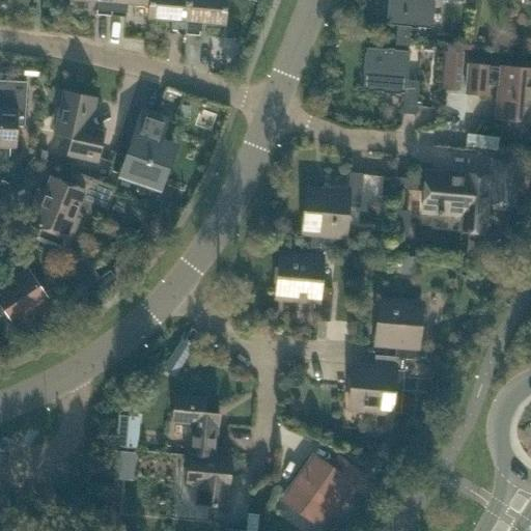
[(110,16),(111,0),(89,0),(96,1),(95,15),(110,16)]
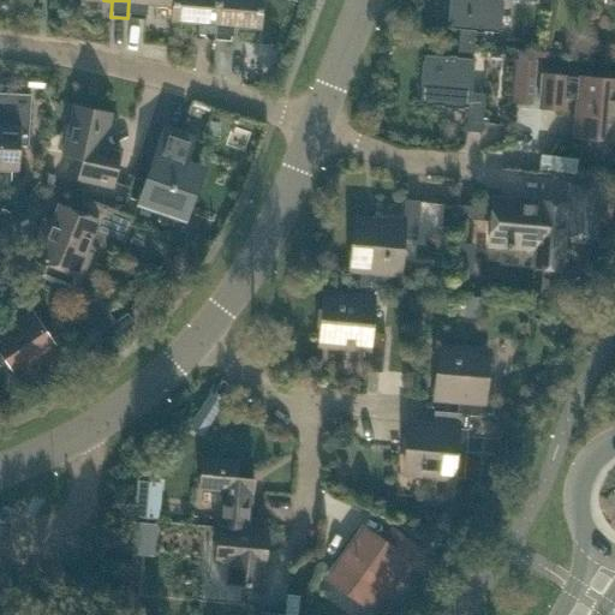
[(129,0),(127,18),(144,19),(145,4),(172,6),(173,6),(173,0),(129,0)]
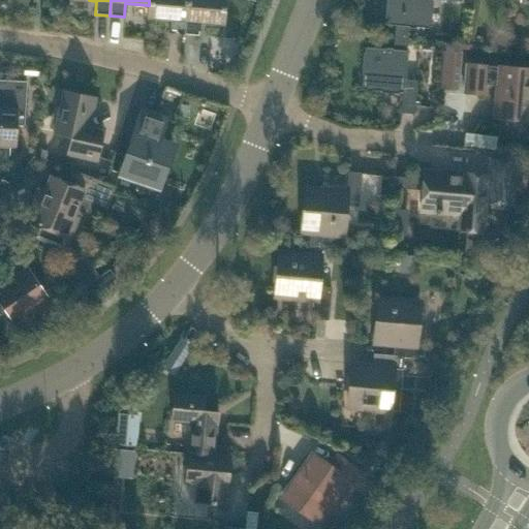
[(186,0),(149,0),(149,5),(148,5),(147,18),(170,20),(169,33),(184,34),(186,0)]
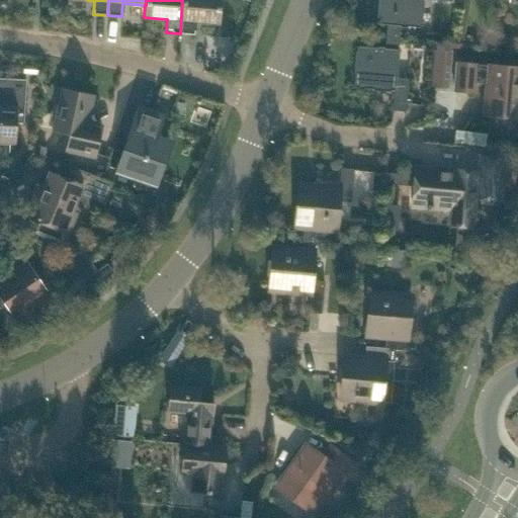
[(219,23),(220,0),(182,0),(180,33),(194,34),(195,21),(219,23)]
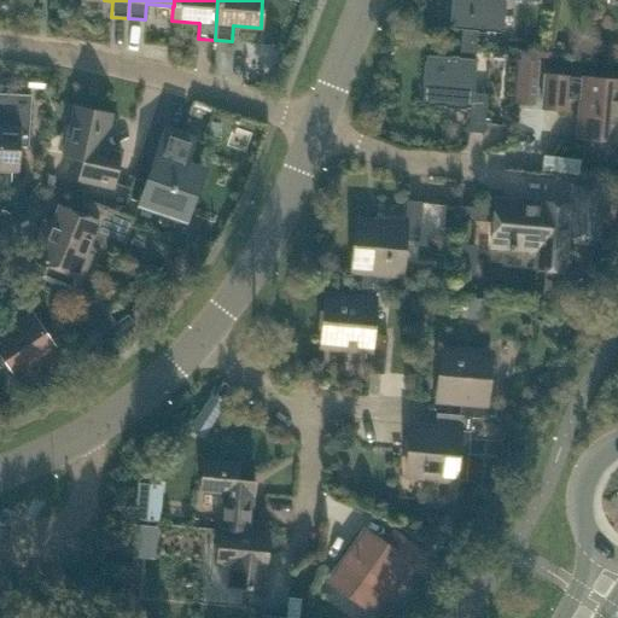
[(519,0),(534,1),(534,0),(454,0),(453,29),(462,30),(461,45),(476,45),(477,30),(501,33),(503,0),(519,0)]
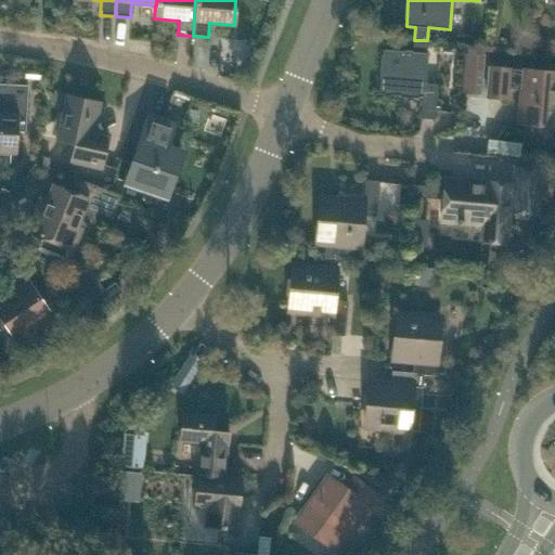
[(423,85),(427,40),(414,40),(413,54),(382,50),(378,93),(422,98),(420,118),(434,119),(437,86),(423,85)]
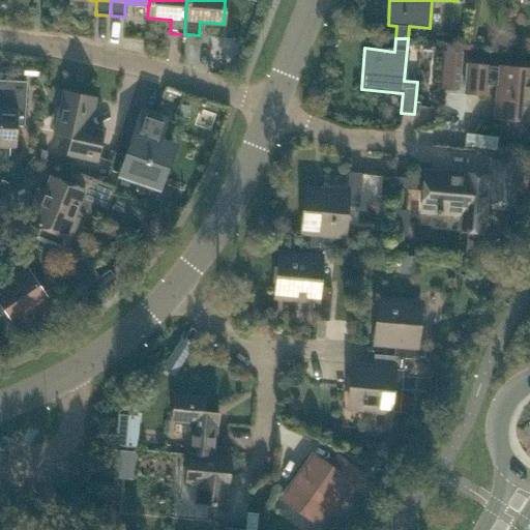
[(529,69),(499,67),(468,65),(466,92),(484,94),(484,84),(498,85),(495,115),(529,117),(529,69)]
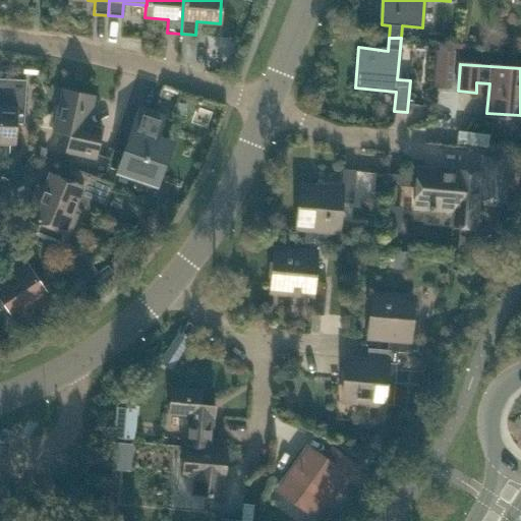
[(23,124),(25,80),(0,78),(0,142),(10,143),(11,123),(23,124)]
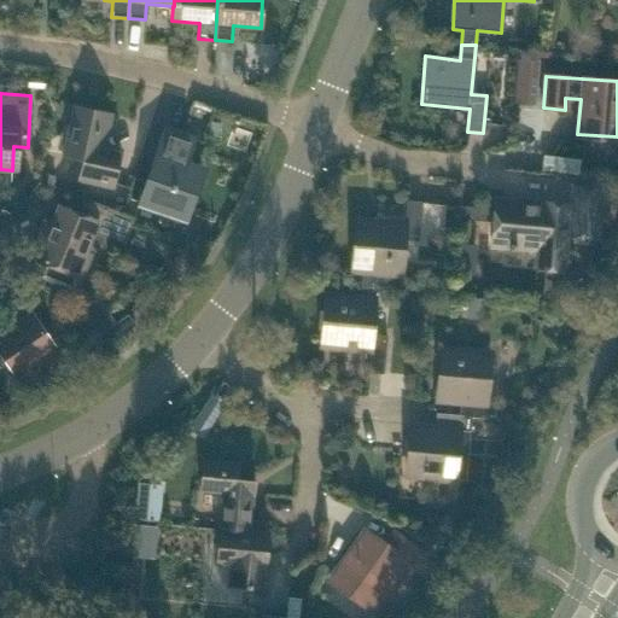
[(110,115),(98,112),(74,106),(64,155),(86,159),(81,180),(112,187),(121,149),(120,149),(118,151),(103,147),(110,115)]
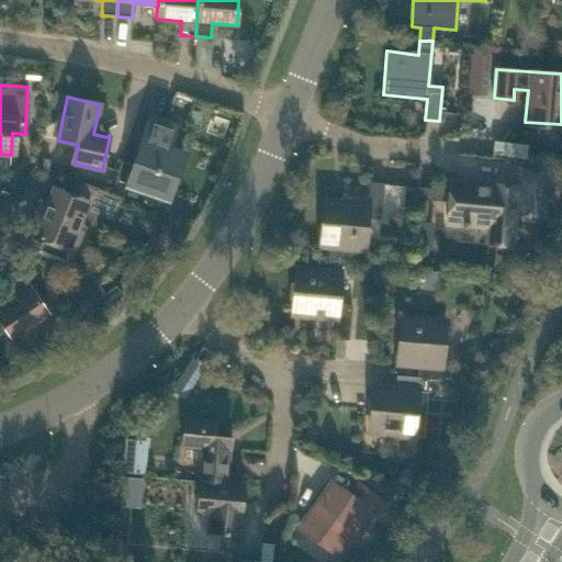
[(152,117),(128,186),(168,199),(182,155),(169,150),(178,126),(152,117)]
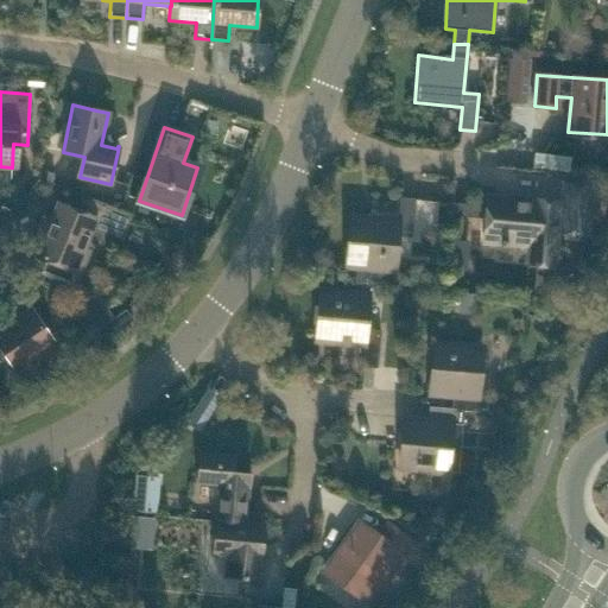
[(412,238),(415,200),(400,198),(398,221),(350,217),(347,265),(356,265),(355,279),(369,282),(371,267),(394,270),(397,236),(412,238)]
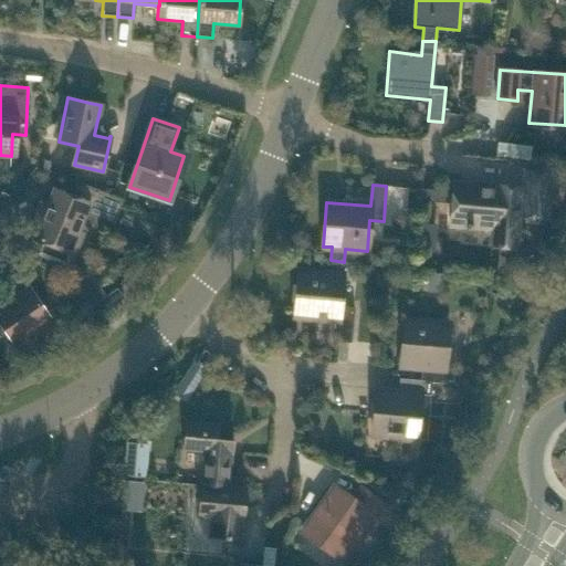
[(495,185),(495,189),(453,185),(450,224),(492,229),(490,245),(516,249),(522,188),(495,185)]
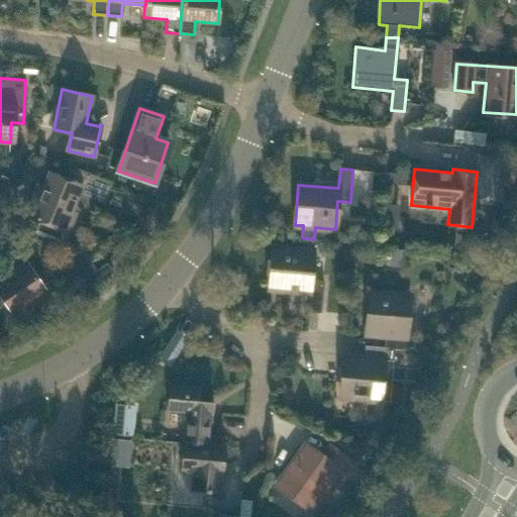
[(92,190),(96,179),(79,173),(75,183),(49,173),(38,199),(33,197),(25,215),(38,221),(35,230),(60,240),(81,186),(92,190)]
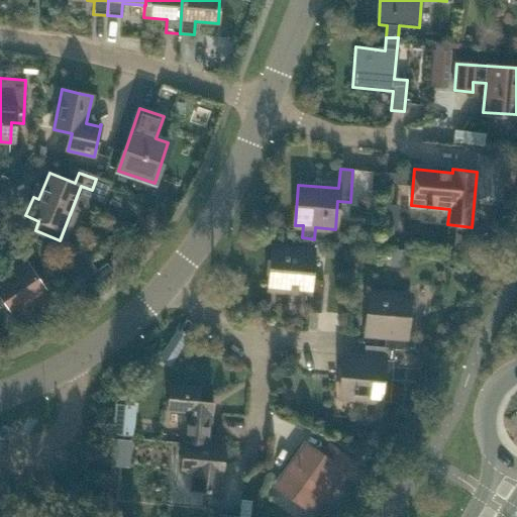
[(311,280),(314,239),(302,237),(301,250),(273,247),(269,289),(310,292),(308,312),(320,313),(323,281),(311,280)]
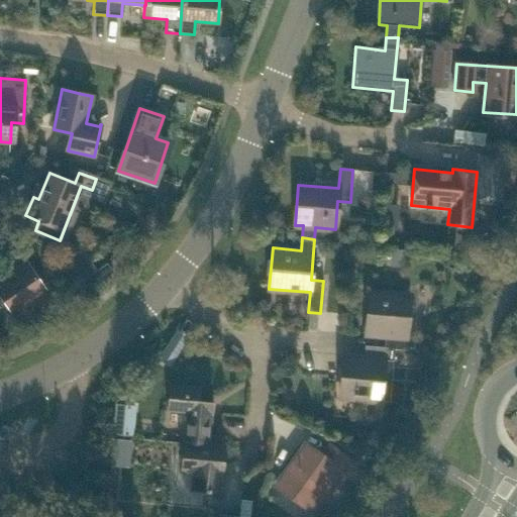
[(403,267),(404,250),(394,249),(392,266),(403,267)]
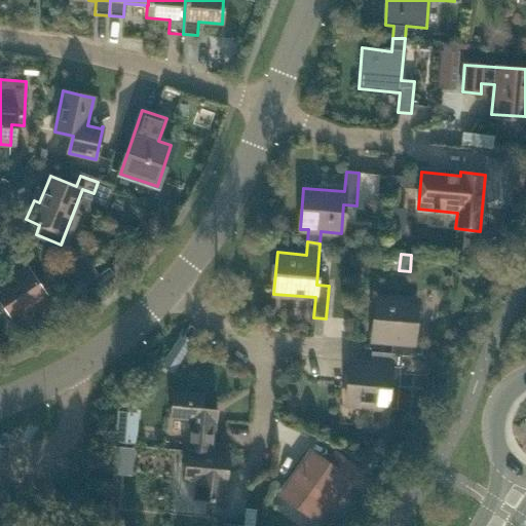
[(0,302),(10,317),(46,294),(27,266),(12,276),(15,282),(0,292),(0,302)]
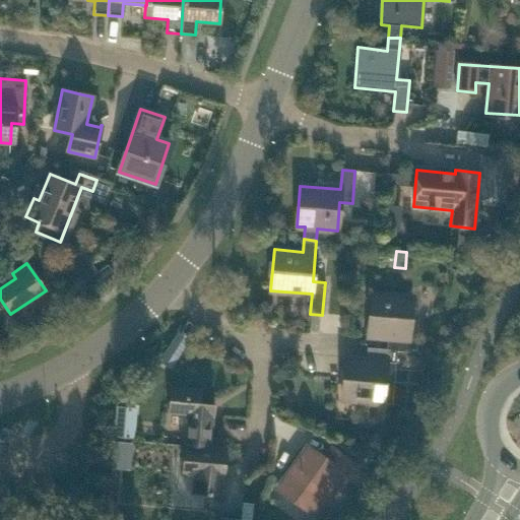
[(408,339),(412,299),(371,295),(368,335),(388,337),(386,349),(396,350),(416,352),(417,339),(408,339)]
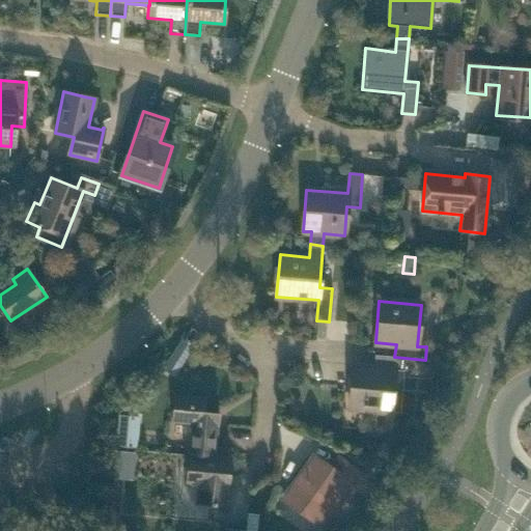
[(179,331),(167,361),(183,368),(195,337),(179,331)]
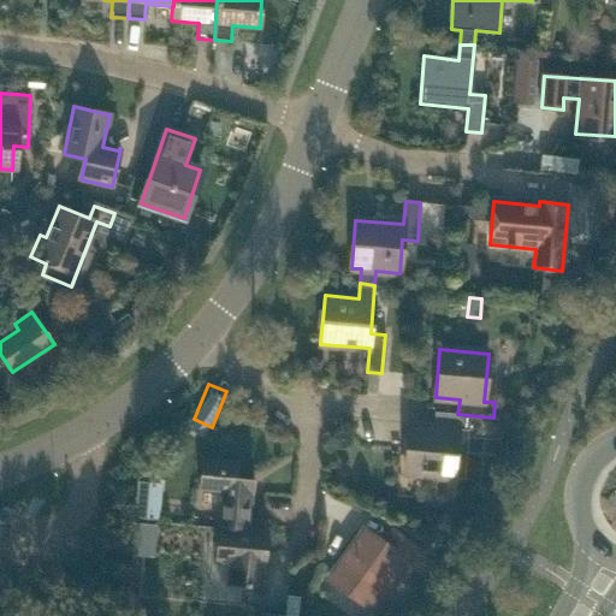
[(469,415),(457,414),(434,412),(433,427),(409,425),(404,474),(454,478),(455,463),(466,463),(468,445),(456,444),(457,430),(468,431),(469,415)]
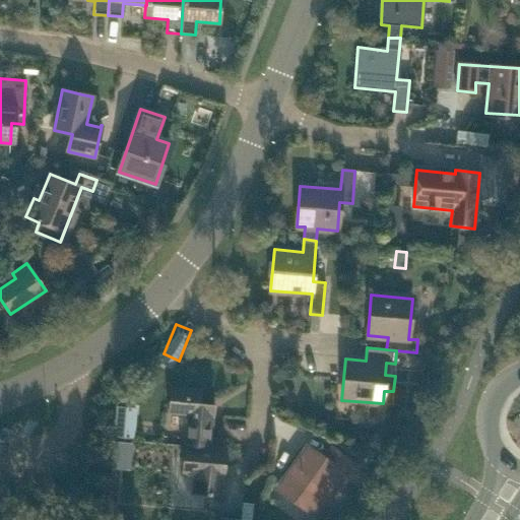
[(131,427),(137,389),(128,388),(123,425),(131,427)]
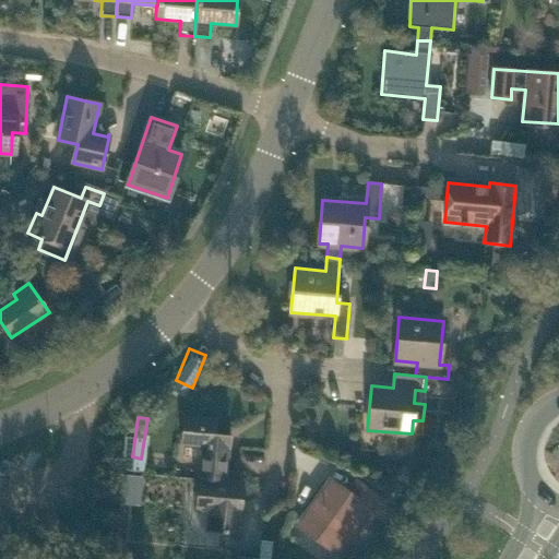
[(216,433),(217,420),(183,417),(181,443),(202,444),(199,479),(225,482),(228,448),(229,435),(216,433)]
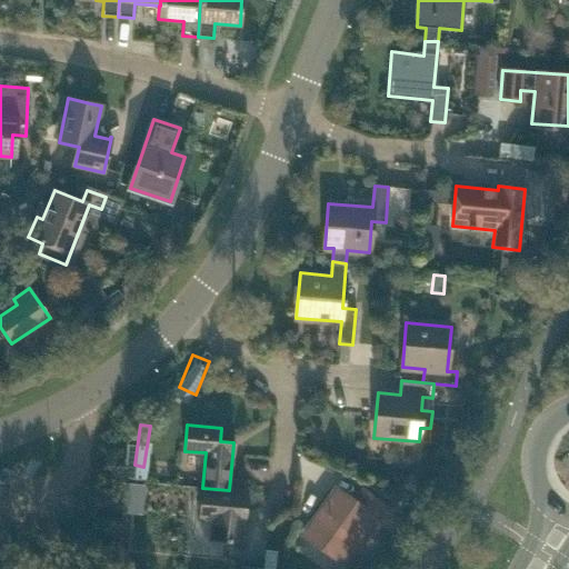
[(229,490),(202,488),(201,488),(199,519),(212,520),(210,540),(241,542),(245,522),(247,491),(229,490)]
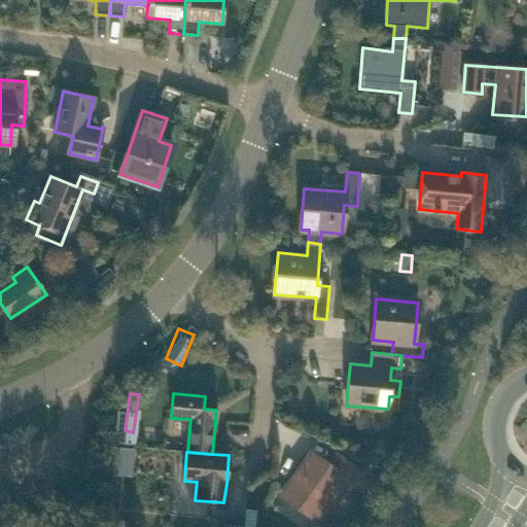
[(335,455),(327,465),(310,453),(284,487),(296,496),(292,502),(315,519),(324,506),(329,511),(349,484),(358,471),(335,455)]
